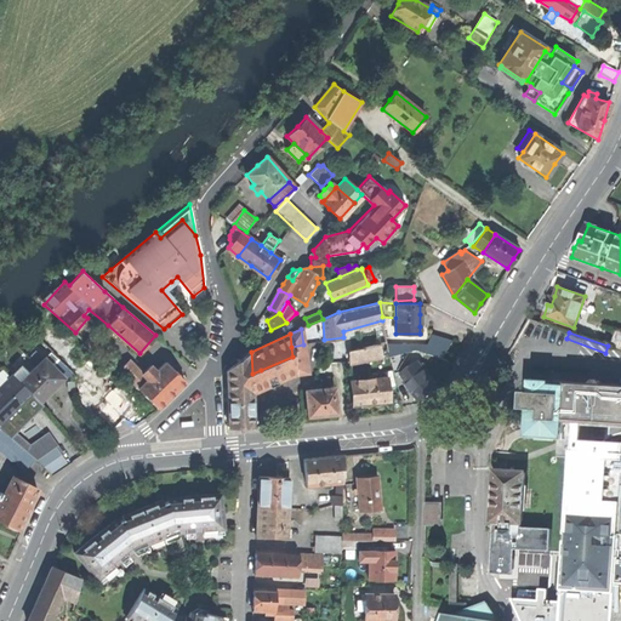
[(93,342),(89,337),(84,341),(89,346),(97,354),(102,359),(106,354),(101,349),(93,342)]
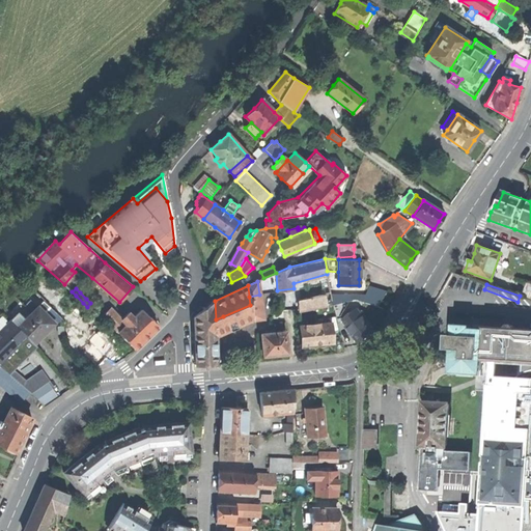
[(361,302),(378,306),(385,292),(368,288),(361,302)]
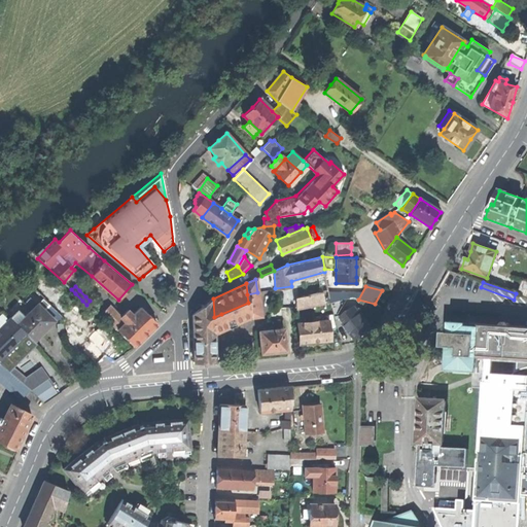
[(296,309),(324,303),(322,291),(295,297),(296,309)]
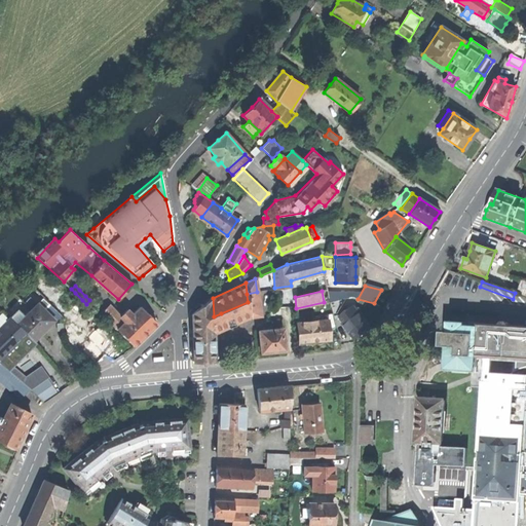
[(257,292),(247,294),(248,302),(250,316),(260,315),(257,292)]
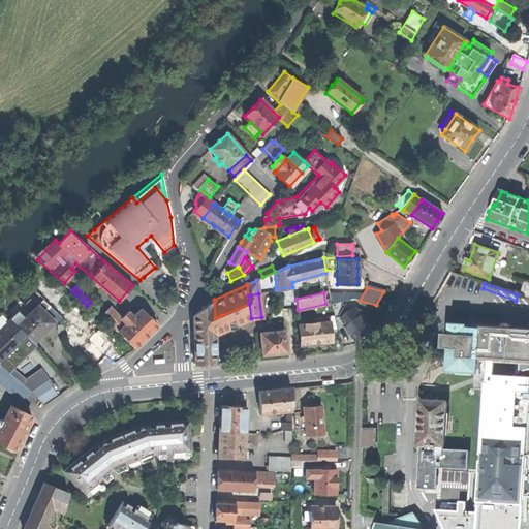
[(195,365),(216,364),(215,335),(215,318),(214,300),(193,315),(194,340),(195,365)]
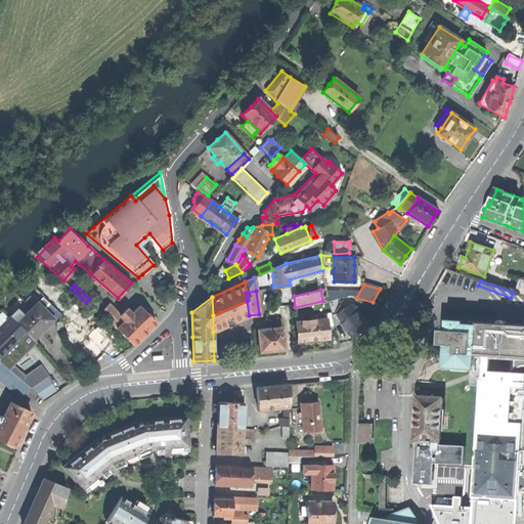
[(337,317),(352,305),(352,297),(341,298),(329,302),(333,318),(337,317)]
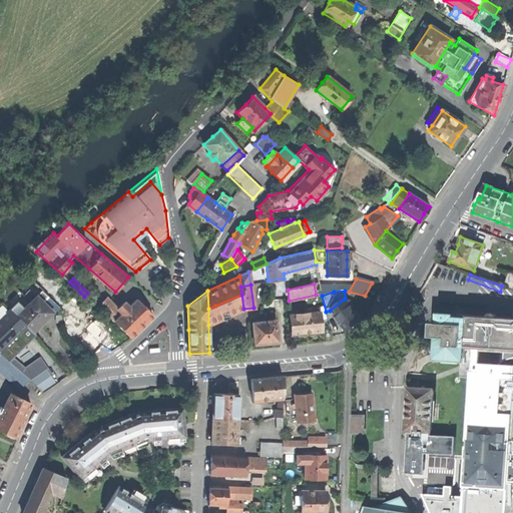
[(241,295),(215,306),(221,319),(229,316),(243,309),(241,295)]
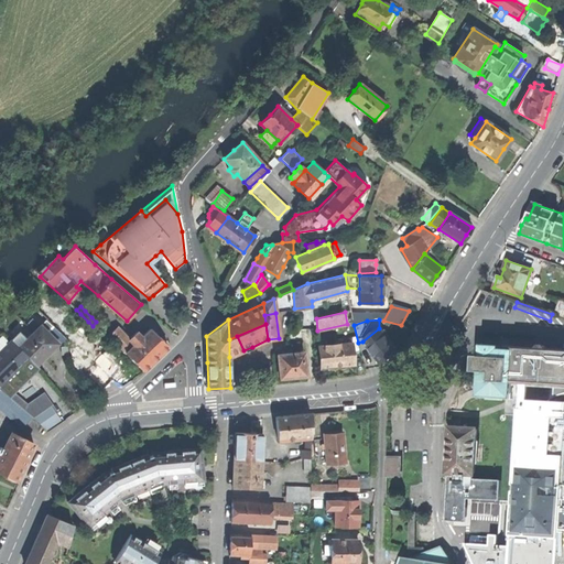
[(19,347),(28,356),(36,364),(47,354),(57,343),(40,325),(25,339),(18,333),(11,339),(19,347)]
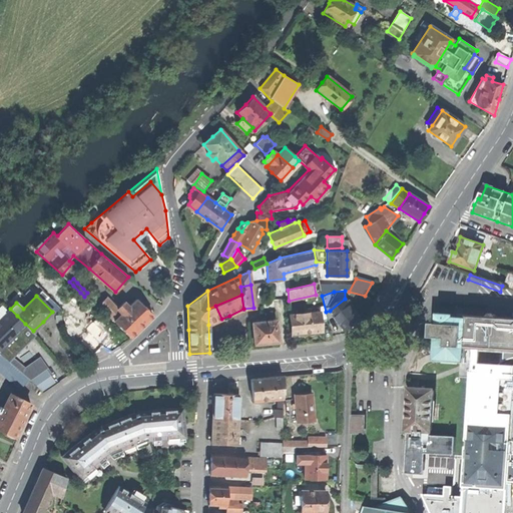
[(110,318),(129,338),(140,327),(152,316),(136,299),(128,307),(124,302),(117,309),(106,297),(98,305),(110,318)]
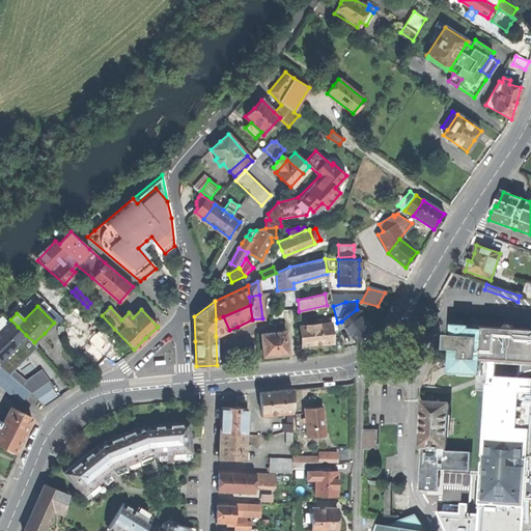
[(341,322),(360,344),(367,338),(374,332),(357,309),(341,322)]
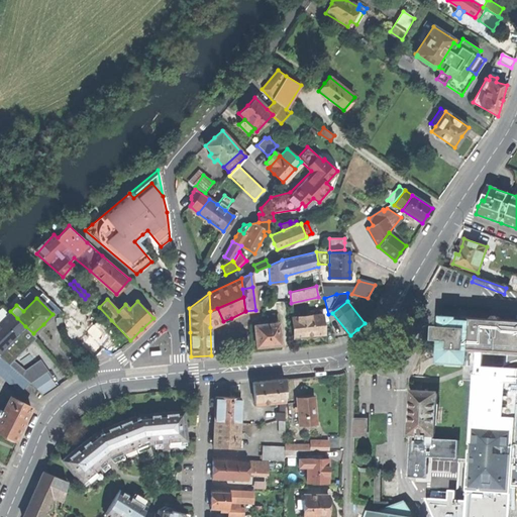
[(108,322),(111,320),(99,307),(96,310),(108,322)]
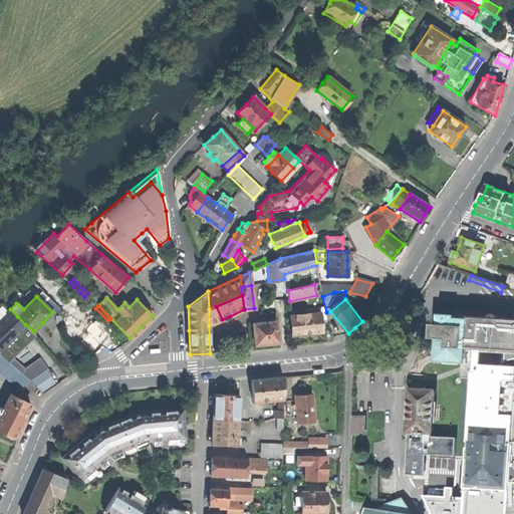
[(222,319),(216,306),(209,309),(209,325),(222,319)]
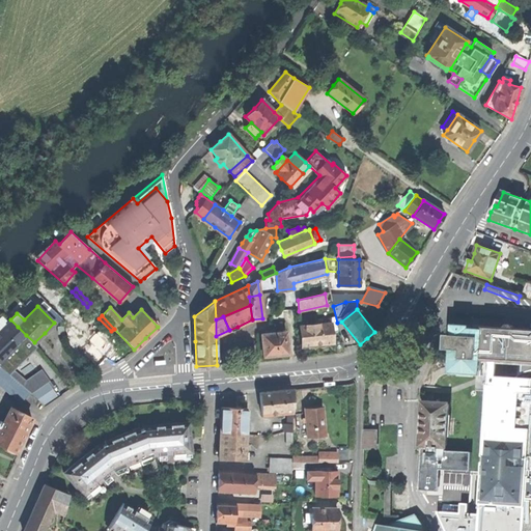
[(10,319),(6,325),(7,326),(0,332),(0,361),(11,350),(22,340),(26,335),(18,327),(10,319)]
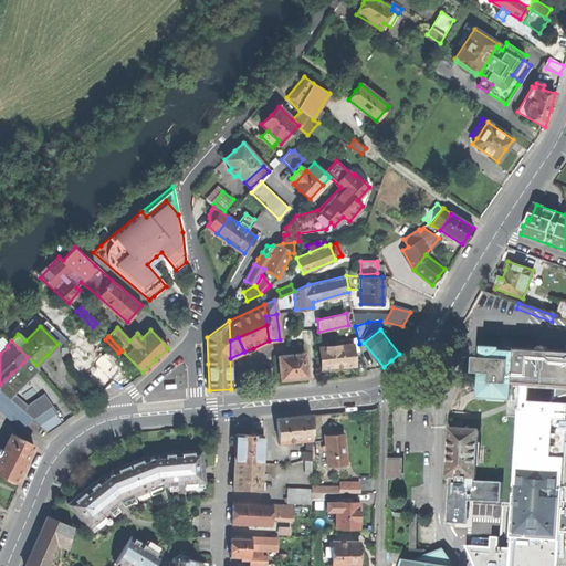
[(320,347),(322,369),(338,367),(355,366),(353,344),(320,347)]
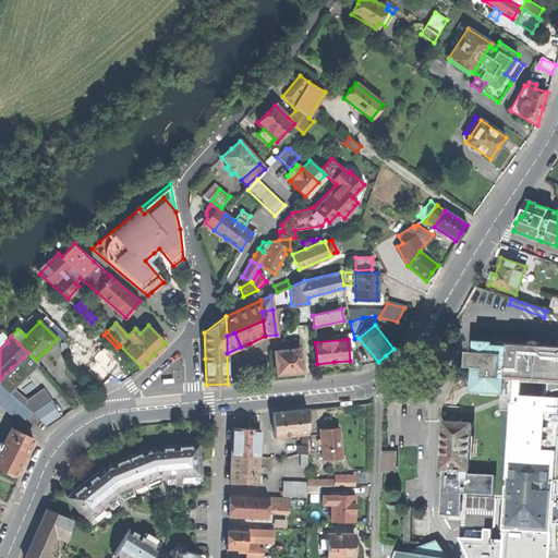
[(557,347),(542,346),(538,342),(534,342),(532,346),(476,341),(475,353),(469,353),(468,386),(460,388),(456,392),(451,398),(449,405),(448,423),(455,423),(456,408),(457,402),(460,398),(464,395),(469,392),(474,392),(507,395),(508,378),(544,381),(557,381),(557,347)]
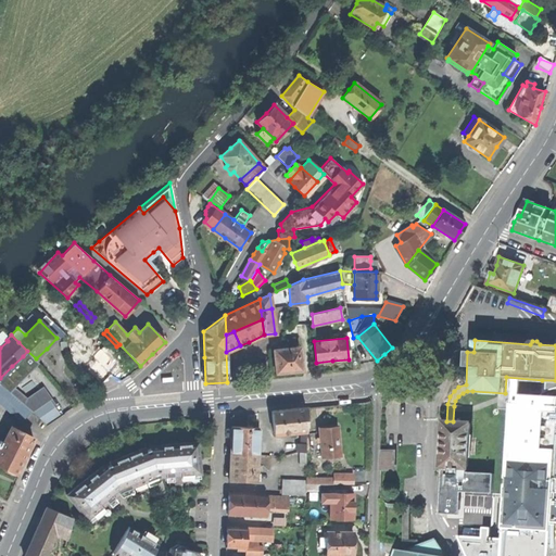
[(274,350),(276,373),(289,371),(302,369),(299,346),(274,350)]
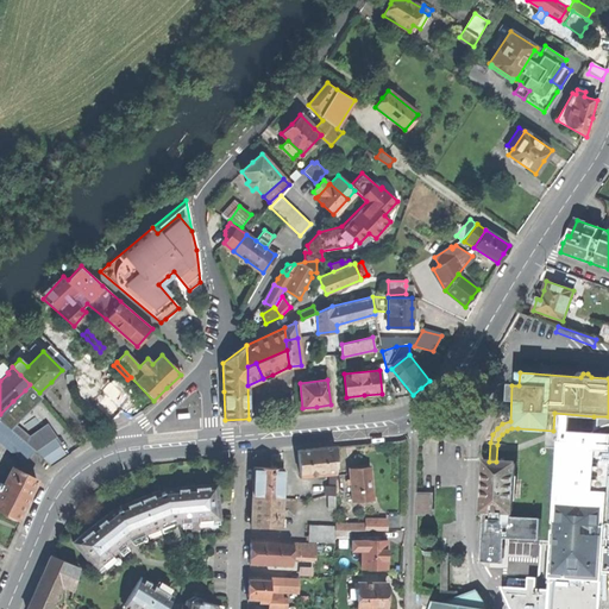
[(607,527),(608,527),(608,416),(594,416),(592,429),(584,429),(583,432),(571,432),(571,441),(558,441),(553,523),(556,523),(556,531),(553,531),(551,575),(595,577),(598,527),(607,527)]
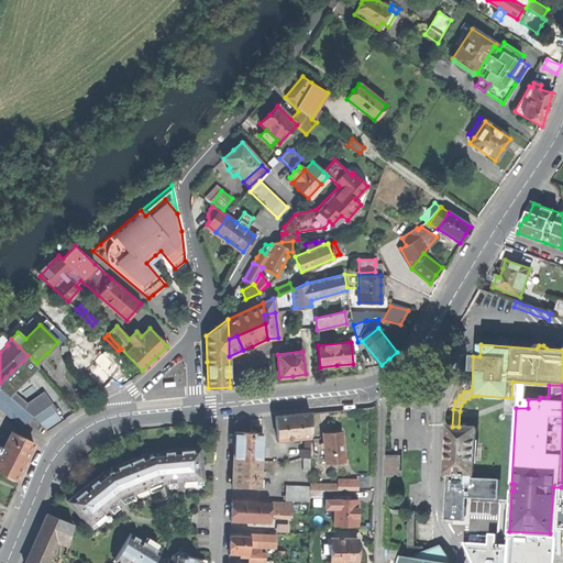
[(0,408),(22,427),(31,417),(0,389),(0,408)]
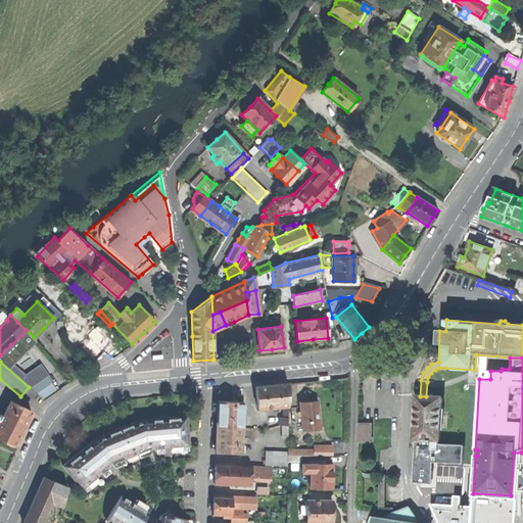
[(31,387),(42,397),(56,389),(47,376),(31,387)]
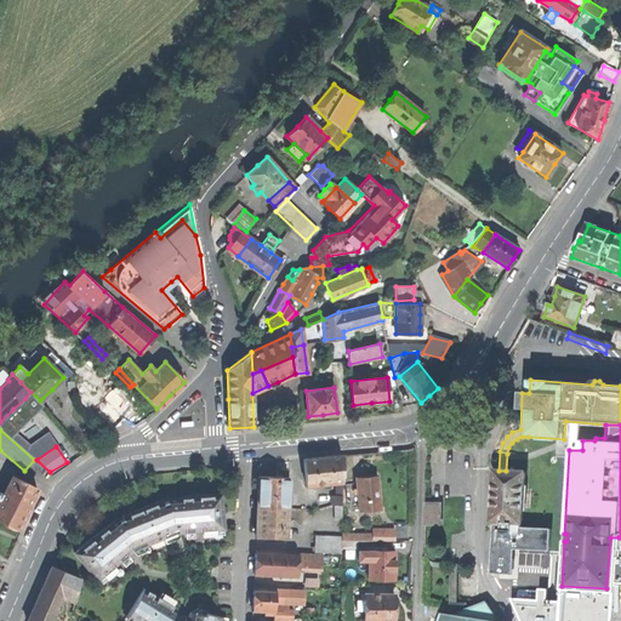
[(303,459),(306,485),(336,482),(342,482),(342,455),(322,457),(303,459)]
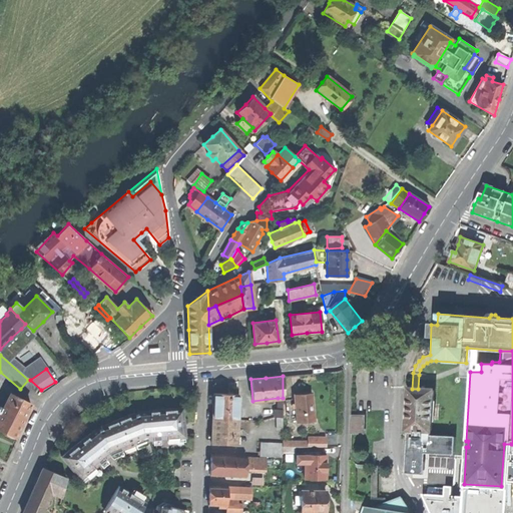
[(409,431),(406,473),(422,474),(422,470),(424,470),(425,452),(451,454),(452,437),(427,436),(427,433),(431,433),(434,390),(418,389),(412,389),(409,389),(407,411),(406,431),(409,431)]
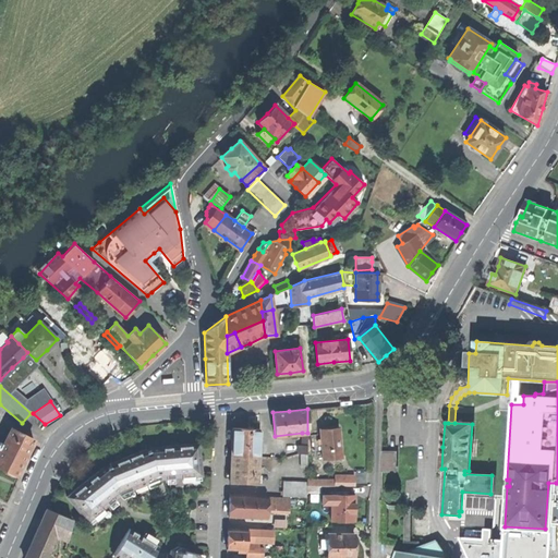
[(396,436),(401,436),(402,424),(384,424),(383,436),(396,436)]
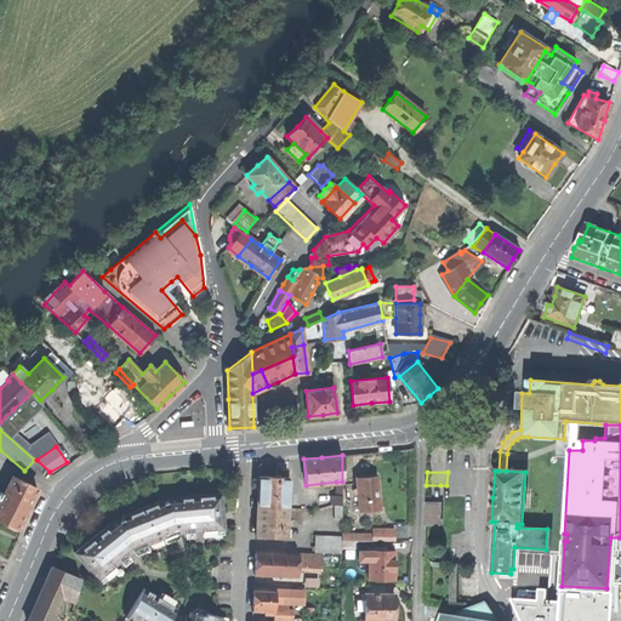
[(256,535),(286,536),(289,477),(272,477),(258,476),(256,511),(256,535)]
